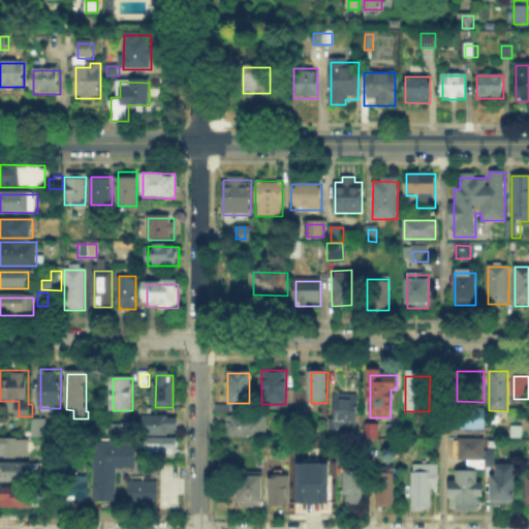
[(288,407),(288,387),(297,387),(297,407),(288,407)]
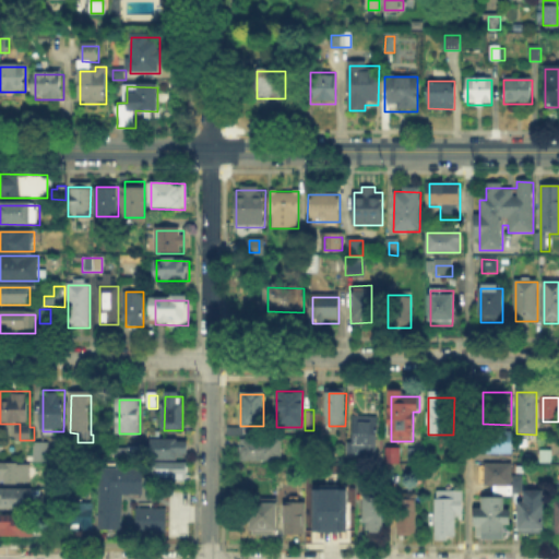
[(353,445),(353,419),(377,419),(377,445),(353,445)]
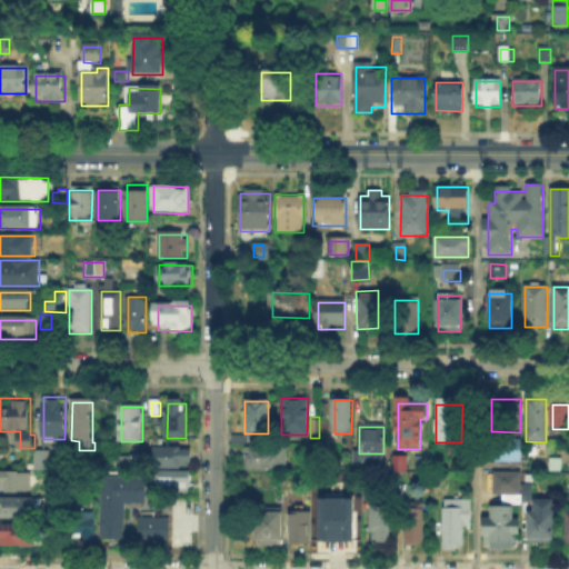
[(488,461),(488,440),(519,441),(519,462),(488,461)]
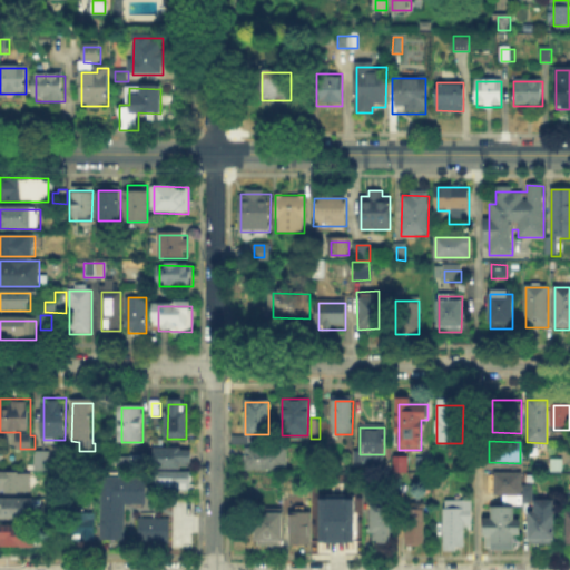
[(246,471),(246,448),(286,448),(286,472),(246,471)]
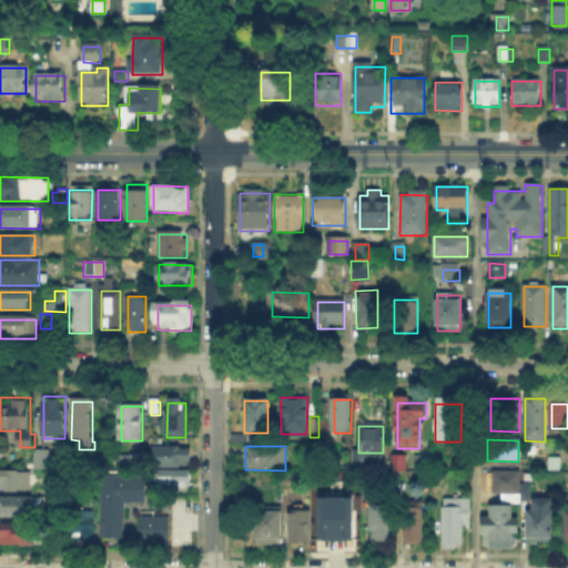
[(154,467),(154,447),(189,448),(189,467),(154,467)]
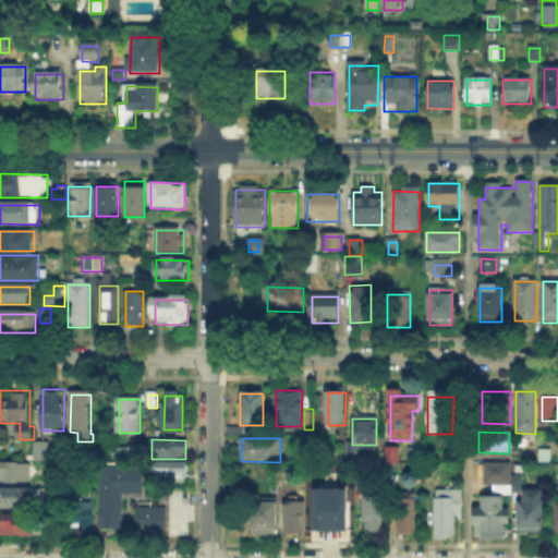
[(35,444),(49,444),(49,462),(35,462),(35,444)]
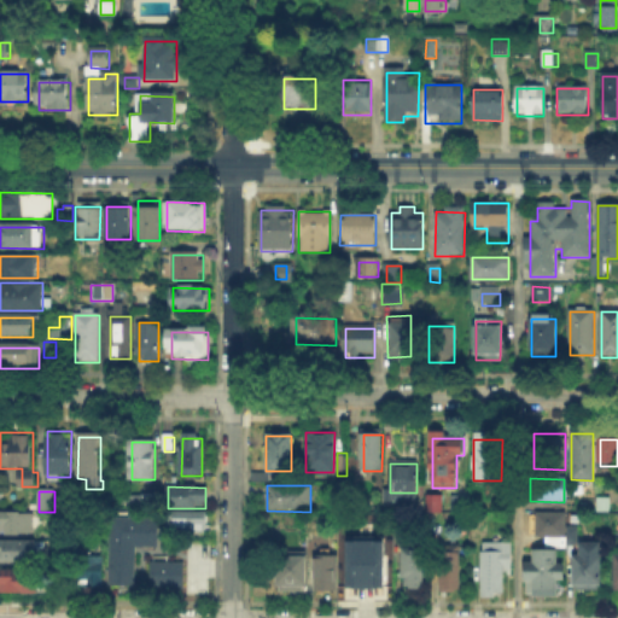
[(152,491),(152,507),(138,507),(139,491),(152,491)]
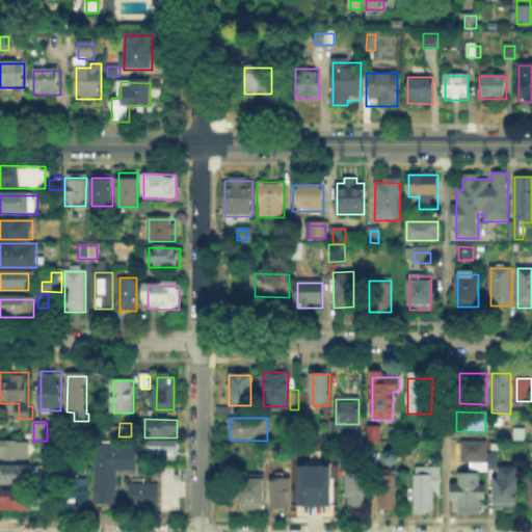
[(403,428),(403,441),(391,441),(391,428),(403,428)]
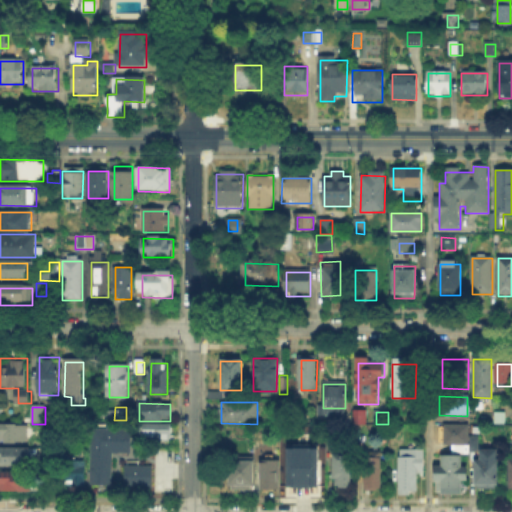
[(354,413),(367,413),(367,425),(354,425),(354,413)]
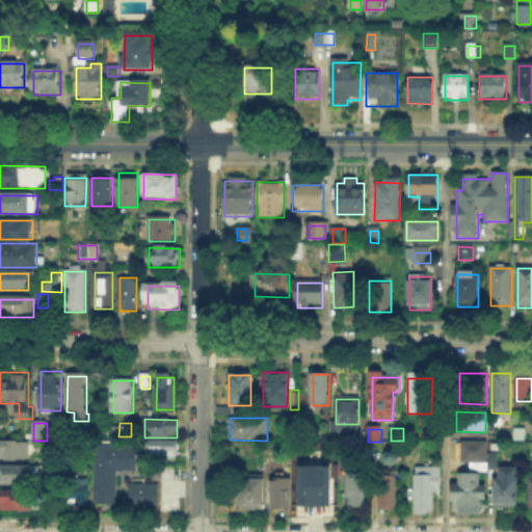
[(0,443),(30,443),(30,460),(0,460),(0,443)]
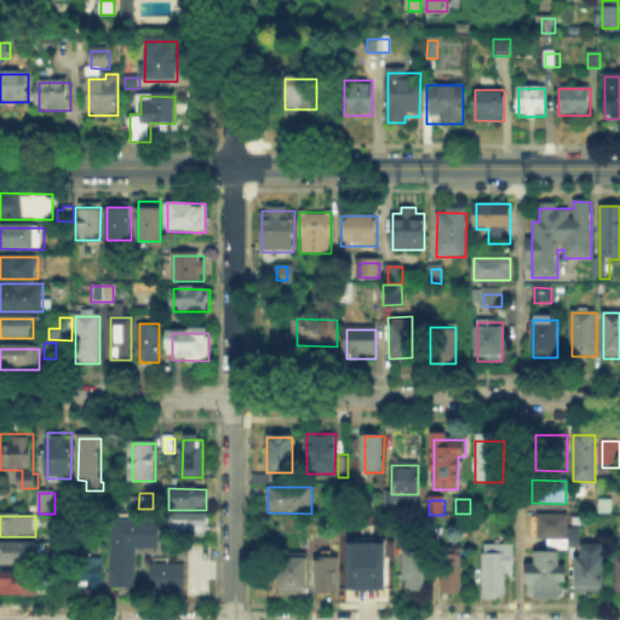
[(105,585),(107,516),(153,517),(153,546),(132,546),(132,585),(105,585)]
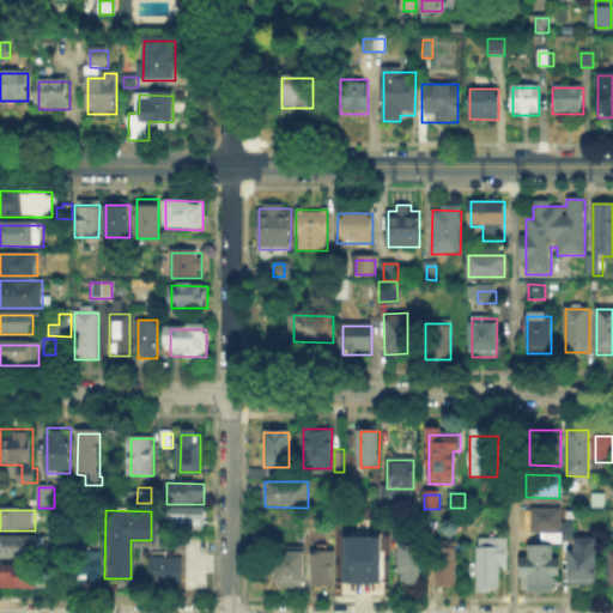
[(168,529),(168,511),(204,511),(204,529),(168,529)]
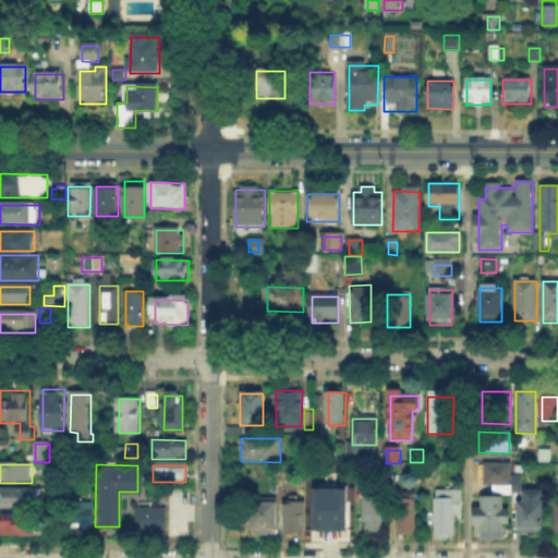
[(486,485),(486,465),(510,465),(510,485),(486,485)]
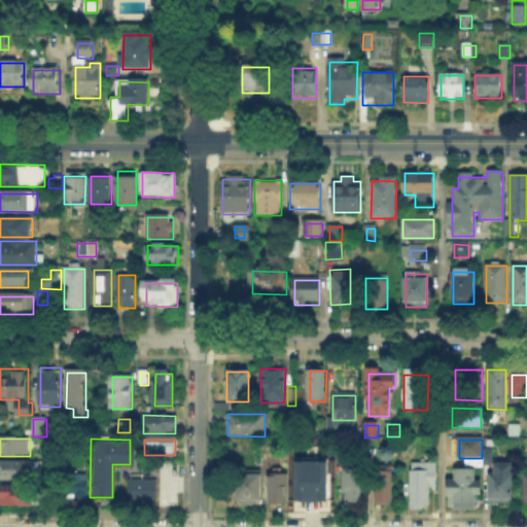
[(0,463),(31,463),(31,480),(0,480),(0,463)]
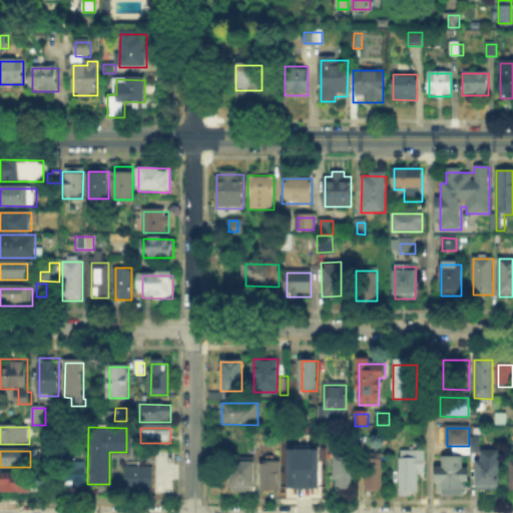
[(365,491),(365,451),(381,451),(381,491),(365,491)]
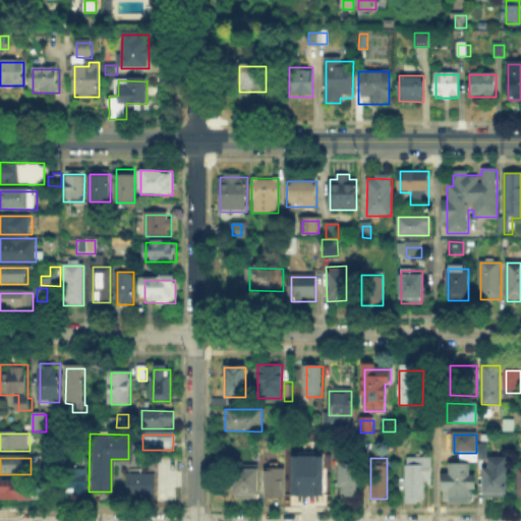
[(340,460),(359,460),(359,496),(340,496),(340,460)]
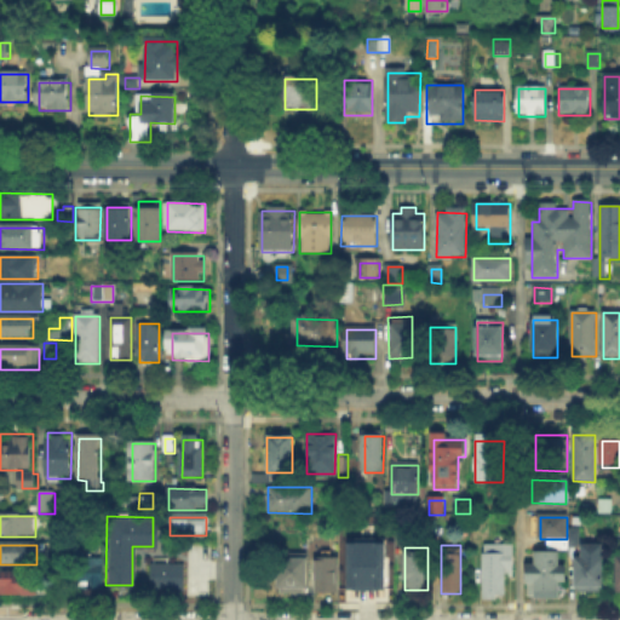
[(585,556),(585,547),(603,547),(603,592),(578,592),(578,556),(585,556)]
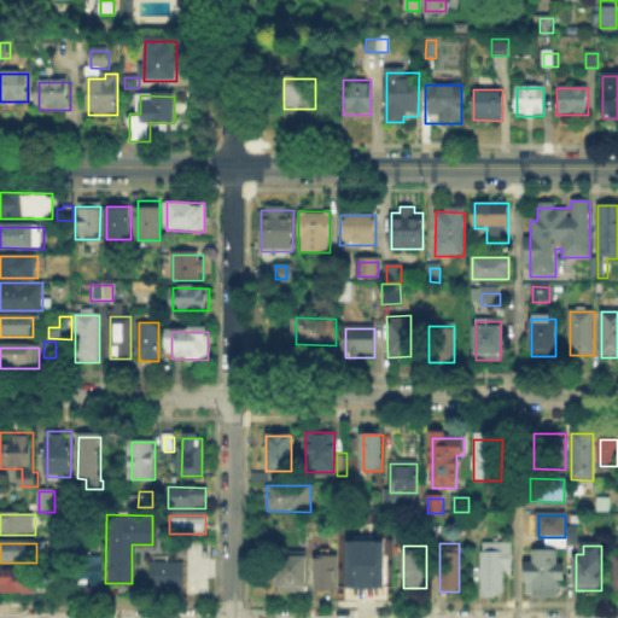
[(342,587),(342,549),(363,549),(363,587),(342,587)]
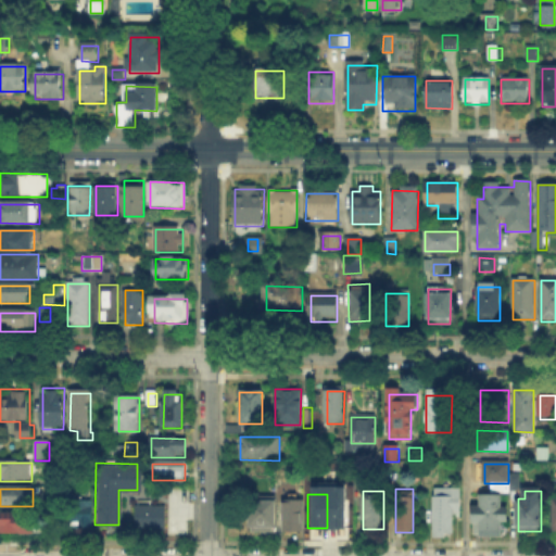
[(452,494),(452,497),(462,497),(462,514),(452,514),(452,536),(434,536),(434,494),(452,494)]
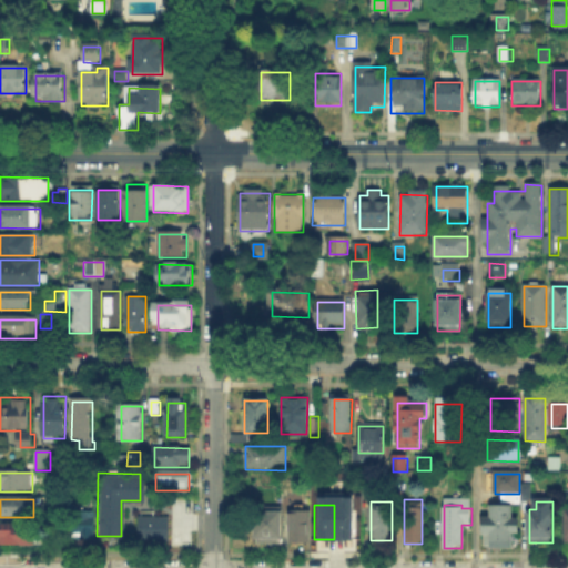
[(511,508),(511,517),(518,517),(518,534),(511,534),(511,544),(492,544),(492,534),(482,534),(482,517),(492,517),(492,508),(511,508)]
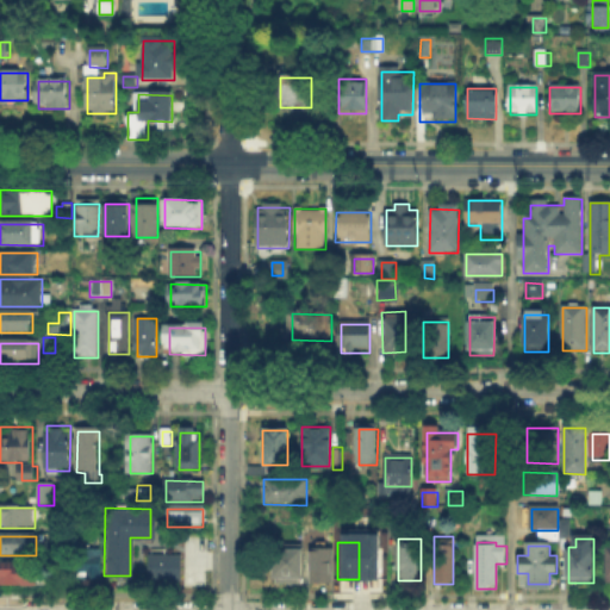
[(72,577),(72,547),(98,547),(98,577),(72,577)]
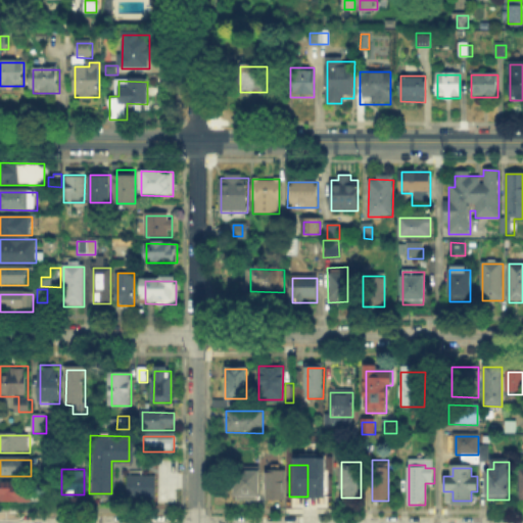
[(234,497),(234,472),(257,473),(257,497),(234,497)]
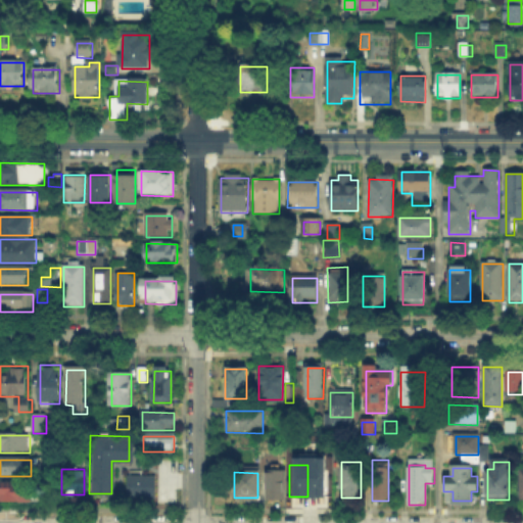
[(267,502),(267,472),(284,472),(284,502),(267,502)]
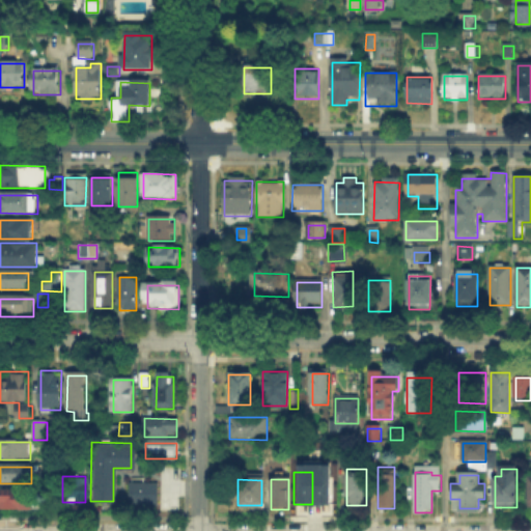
[(127,480),(156,481),(155,504),(126,503),(127,480)]
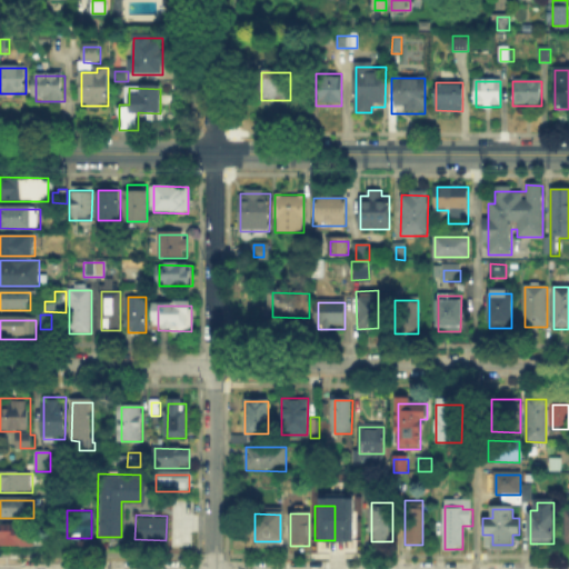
[(0,546),(0,527),(35,527),(35,546),(0,546)]
